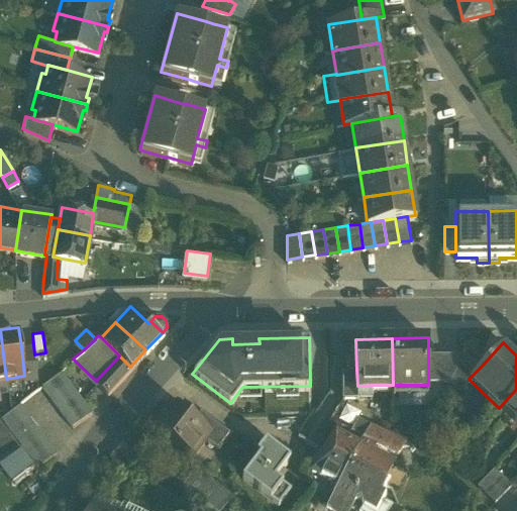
[(33,345),(21,346),(24,376),(23,376),(23,379),(37,377),(33,345)]
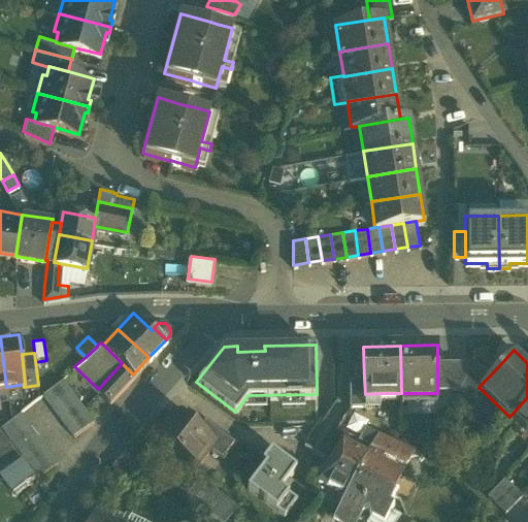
[(476,357),(437,359),(438,387),(458,386),(459,385),(476,357)]
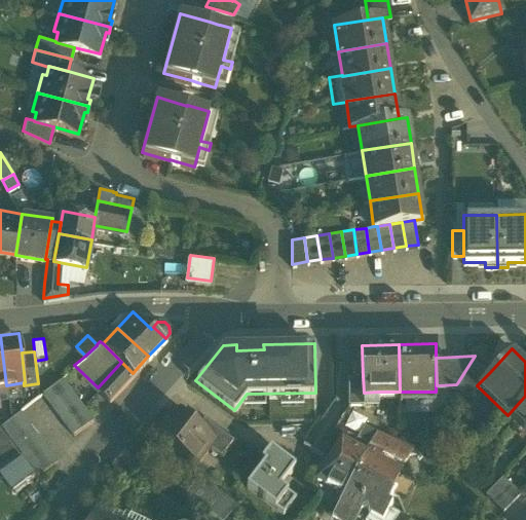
[(475,356),(457,383),(468,396),(478,386),(477,385),(490,372),(475,356)]
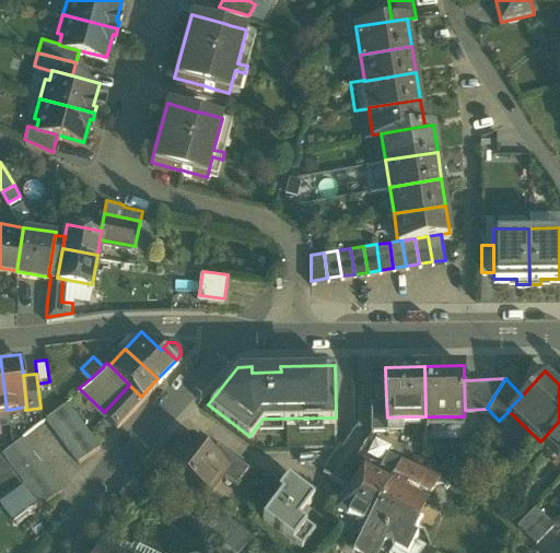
[(129,385),(104,412),(116,423),(141,397),(129,385)]
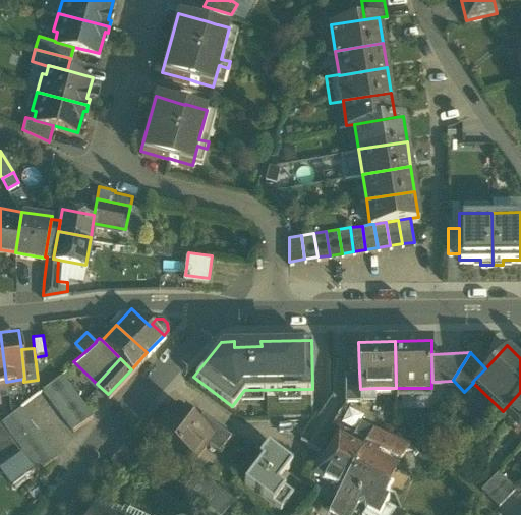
[(92,411),(61,373),(42,386),(71,426),(92,411)]
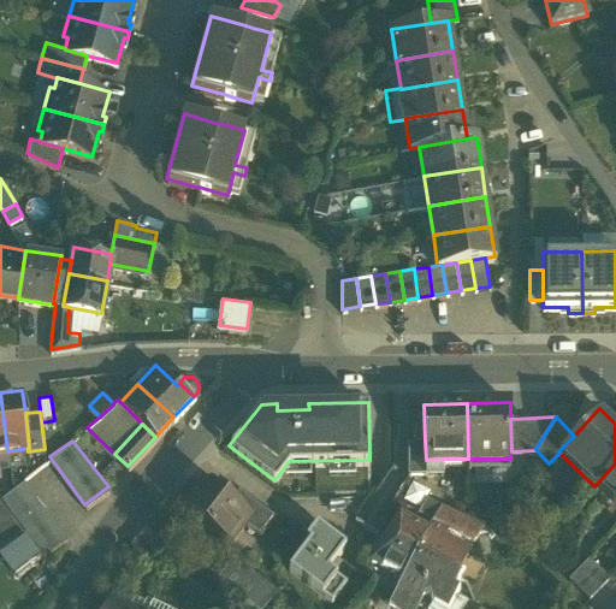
[(425,441),(408,441),(409,472),(443,472),(443,459),(426,460),(425,441)]
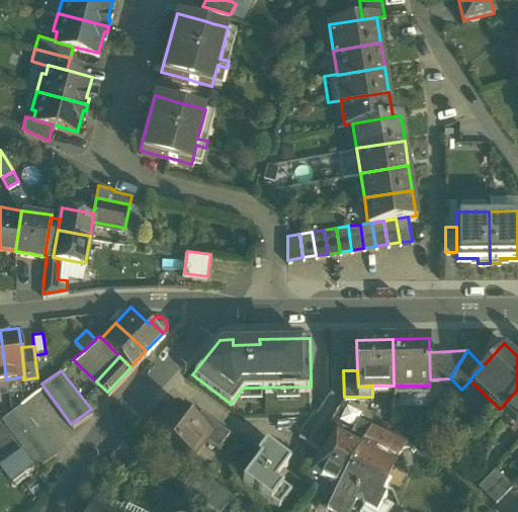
[(517,390),(500,409),(514,423),(517,419),(517,390)]
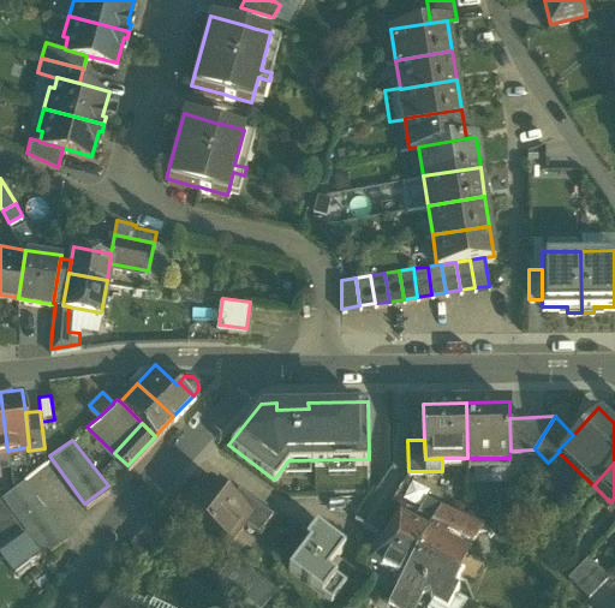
[(230,496),(203,476),(183,504),(227,537),(242,517),(248,510),(230,496)]
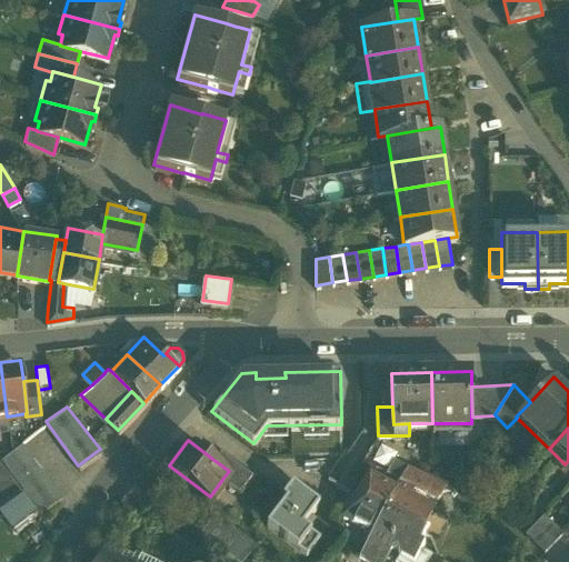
[(62,494),(20,441),(0,458),(41,512),(62,494)]
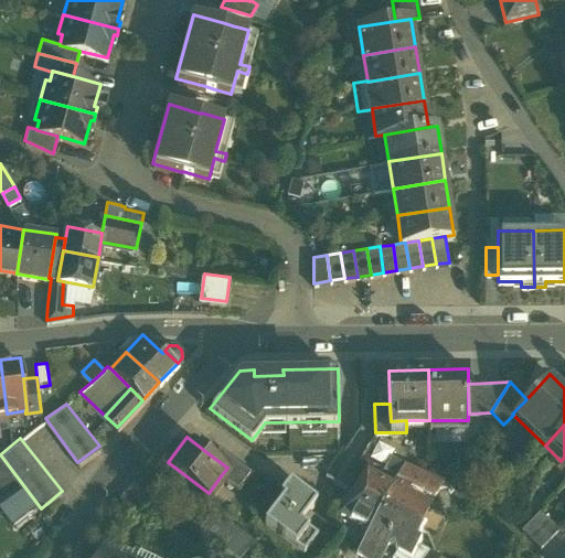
[(249,469),(219,446),(211,455),(227,468),(222,474),(237,486),(249,469)]
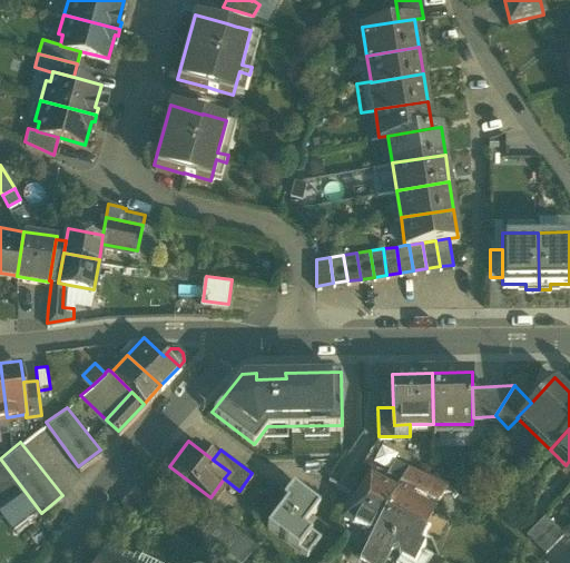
[(394,458),(382,481),(395,489),(400,481),(408,465),(394,458)]
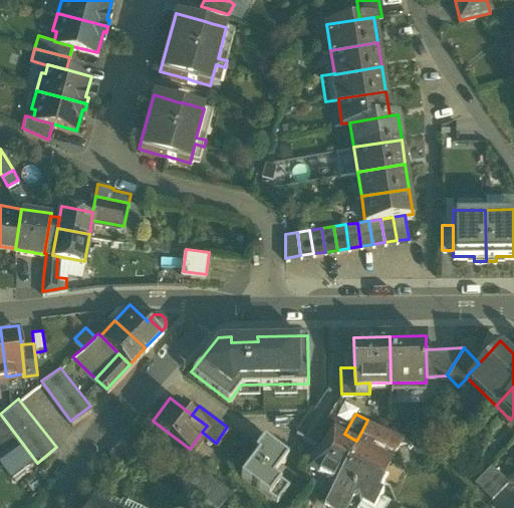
[(0,453),(17,440),(0,418),(0,453)]
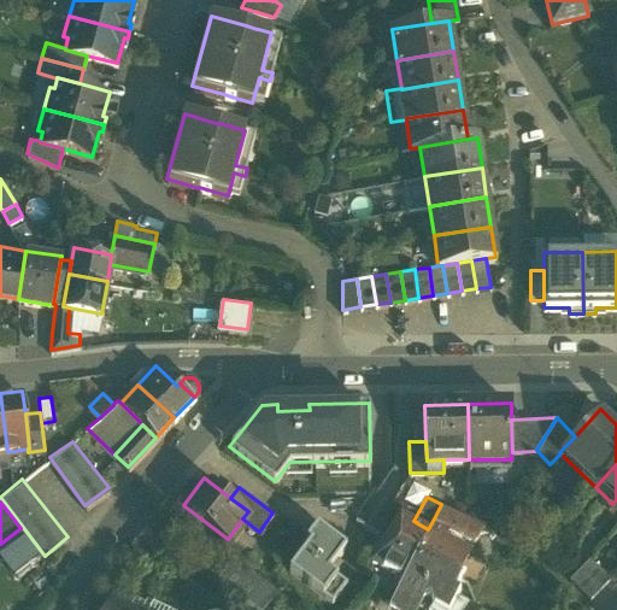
[(482,522),(441,504),(433,521),(474,539),(482,522)]
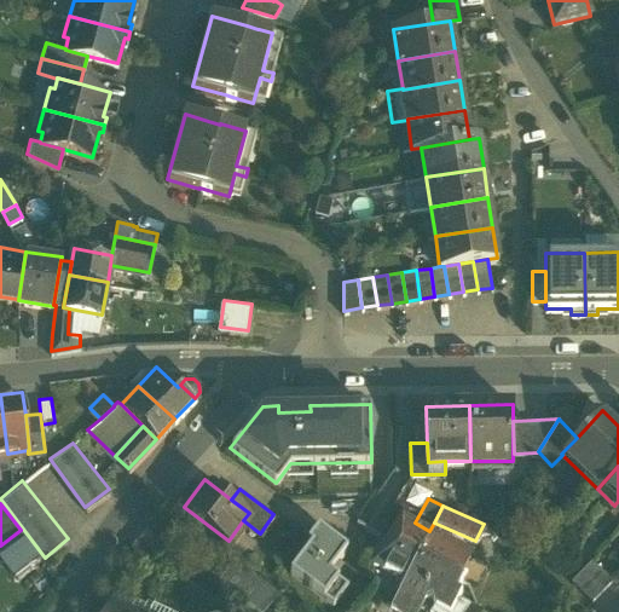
[(177,530),(157,513),(138,536),(158,553),(177,530)]
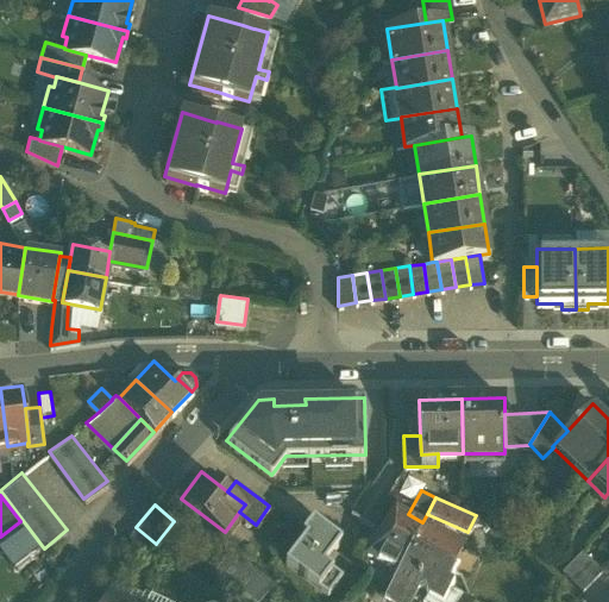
[(408,514),(396,507),(382,532),(384,532),(409,546),(421,524),(422,522),(408,514)]
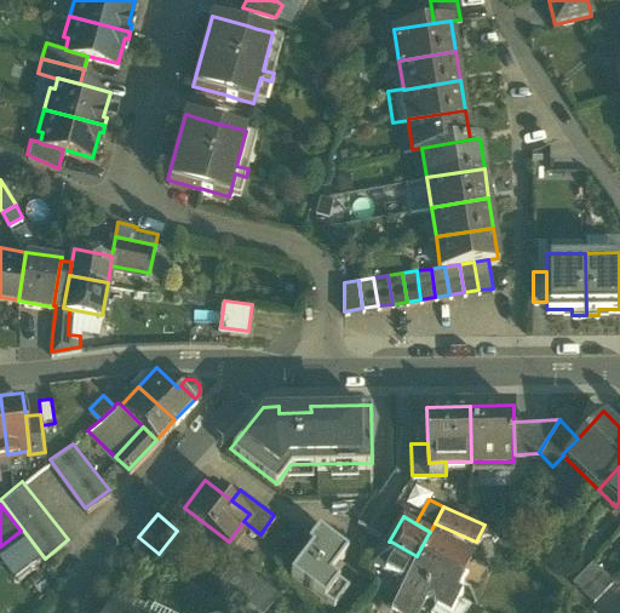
[(311,544),(291,571),(333,603),(349,584),(331,569),(348,549),(319,526),(306,540),(311,544)]
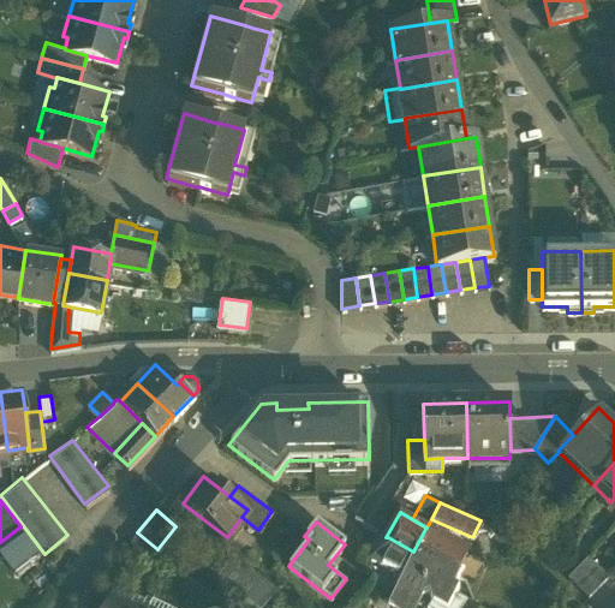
[(21,526),(0,542),(0,547),(4,553),(27,536),(21,526)]
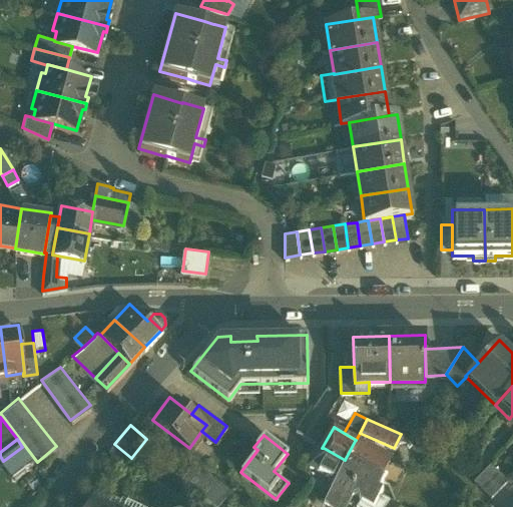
[(388,459),(355,441),(345,460),(378,477),(388,459)]
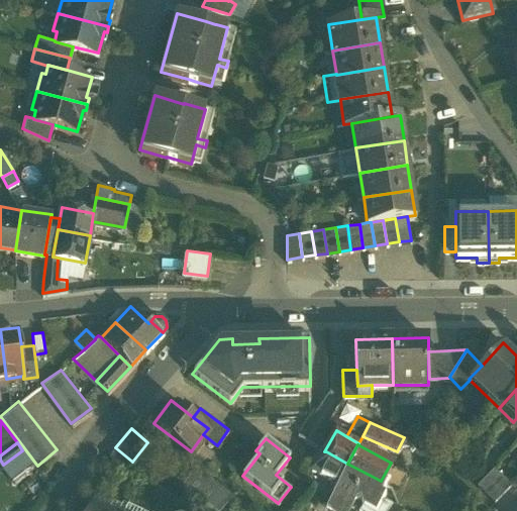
[(132,463),(113,448),(104,460),(123,475),(132,463)]
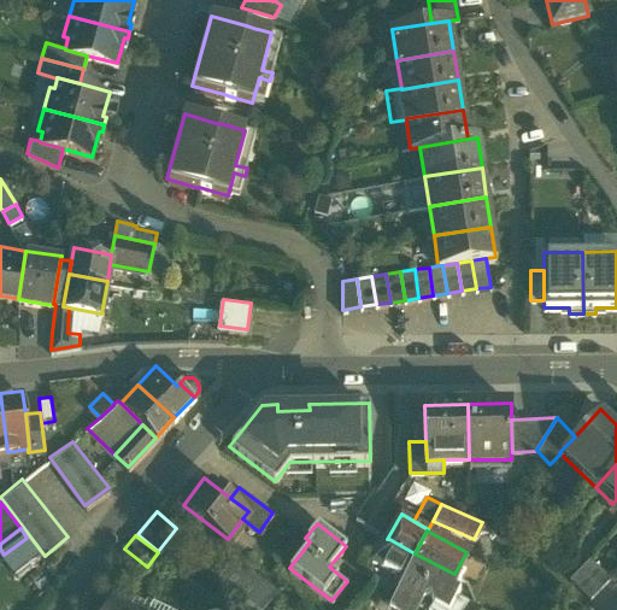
[(4,555),(3,556),(15,572),(39,553),(27,537),(27,538),(4,555)]
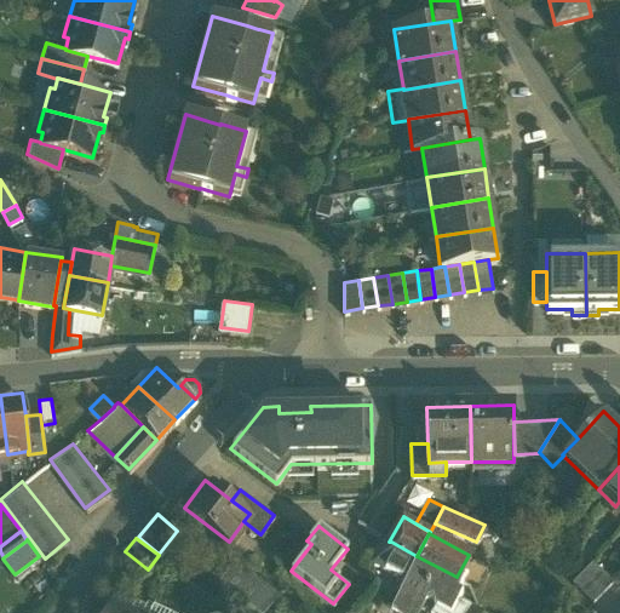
[(385,550),(382,548),(373,563),(405,579),(417,556),(391,542),(385,550)]
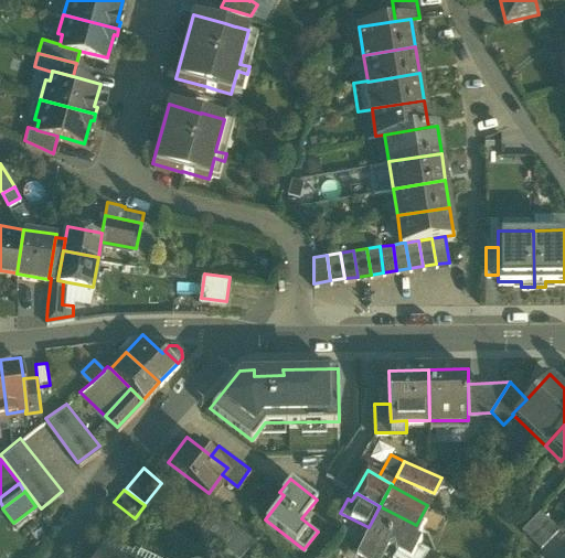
[(369,527),(366,529),(368,530),(356,550),(360,551),(360,550),(372,557),(377,557),(386,543),(397,539),(398,544),(392,555),(396,557),(416,557),(425,547),(418,543),(420,539),(417,537),(422,528),(416,525),(380,506),(369,527)]
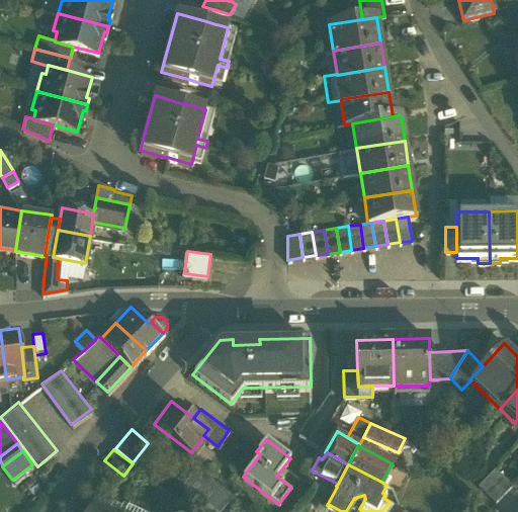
[(232,495),(195,465),(181,483),(219,511),(232,495)]
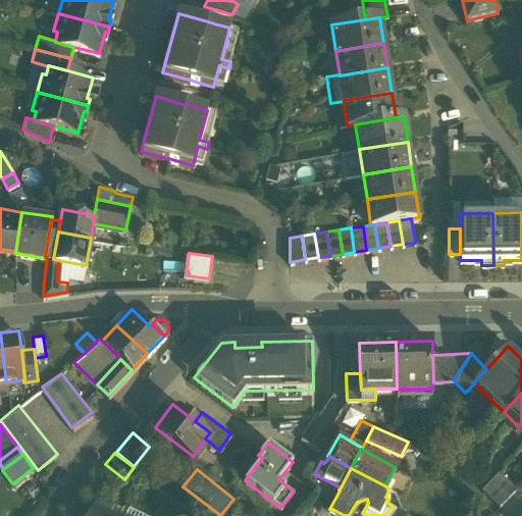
[(499,470),(481,487),(500,505),(516,486),(499,470)]
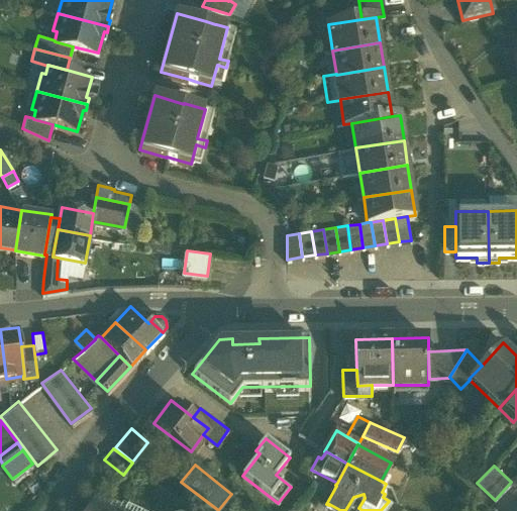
[(113,499),(97,492),(87,510),(115,510),(109,508),(113,499)]
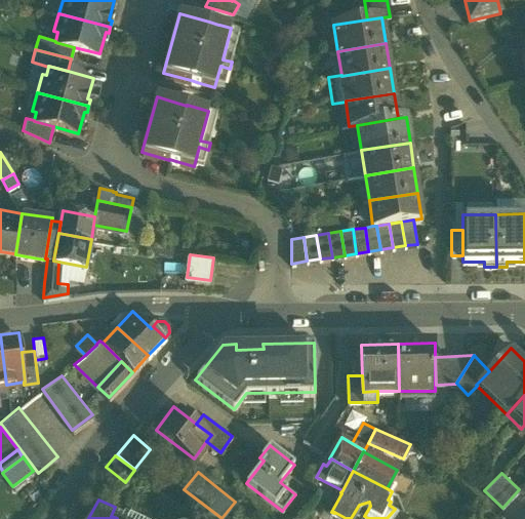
[(406,515),(395,508),(395,509),(387,518),(408,518),(406,515)]
